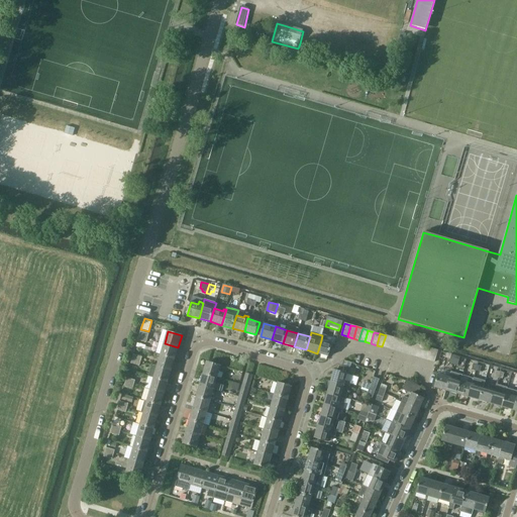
[(322,334),(322,335),(321,340),(317,353),(328,356),(332,343),(325,341),(327,336),(322,334)]
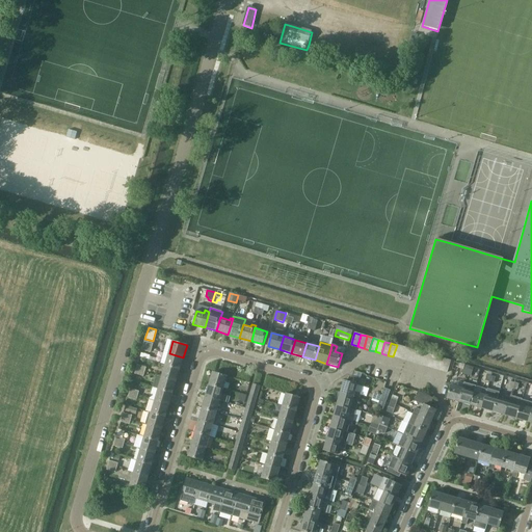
[(399,358),(403,347),(397,345),(393,356),(399,358)]
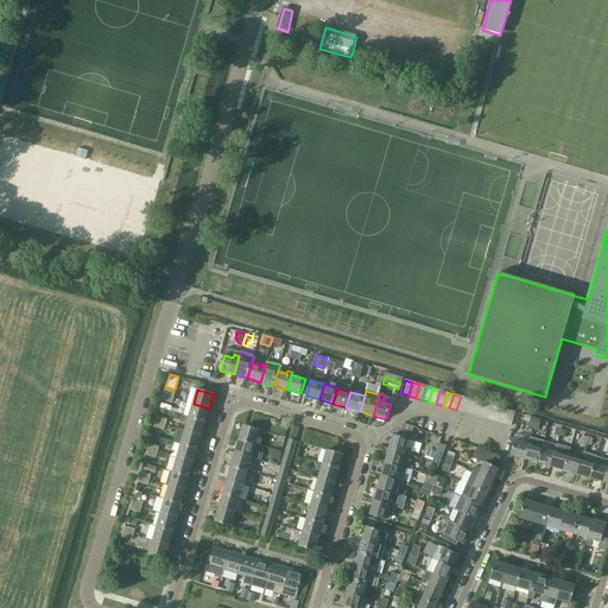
[(463,412),(467,398),(461,397),(456,410),(463,412)]
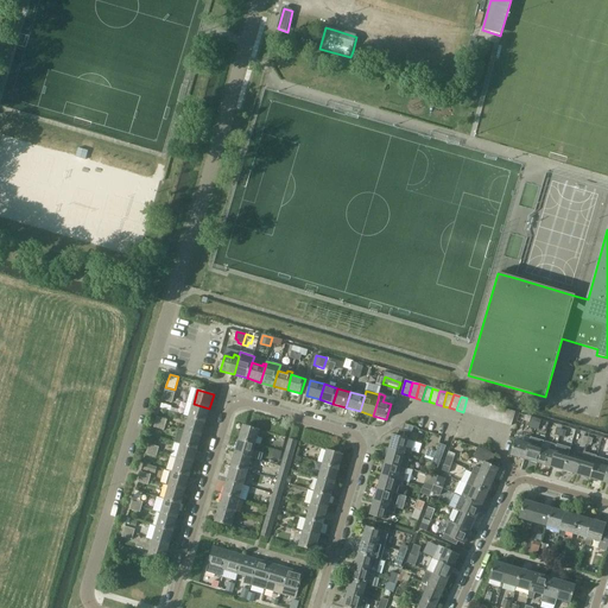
[(470,413),(474,400),(467,398),(463,412),(470,413)]
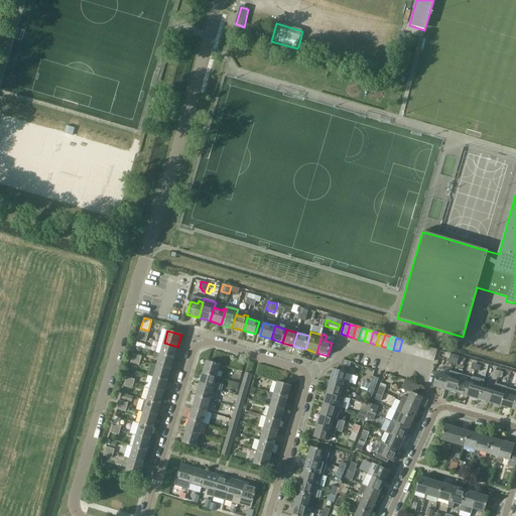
[(405,353),(408,342),(402,340),(399,351),(405,353)]
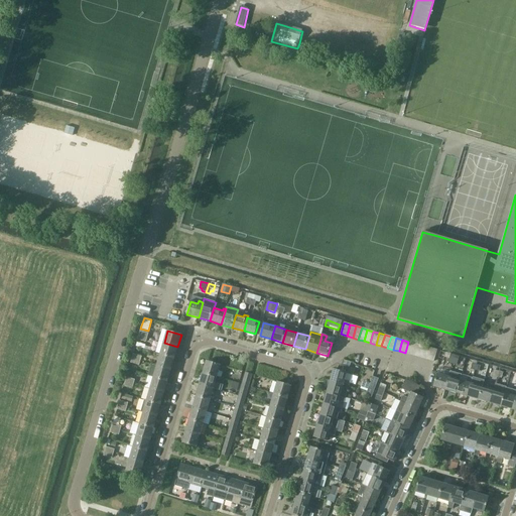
[(410,355),(414,343),(408,342),(405,353),(410,355)]
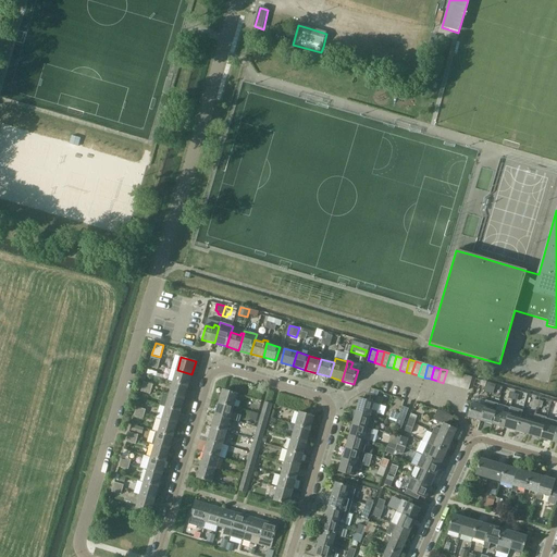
[(188,387),(192,374),(177,370),(173,383),(188,387)]
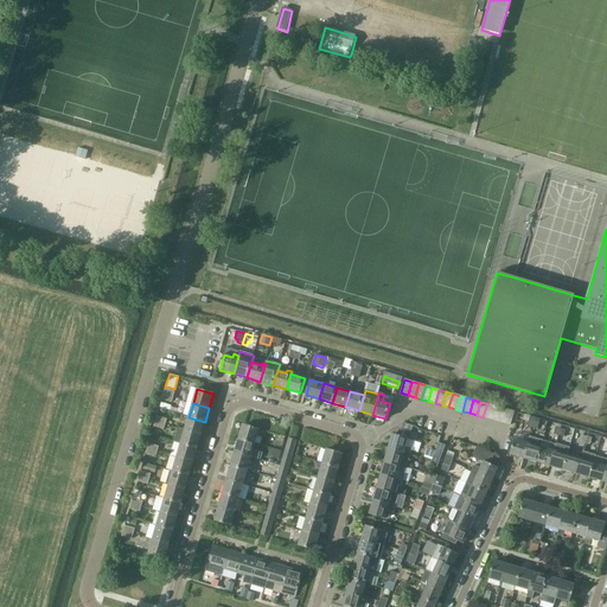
[(490,420),(493,406),(487,403),(483,417),(490,420)]
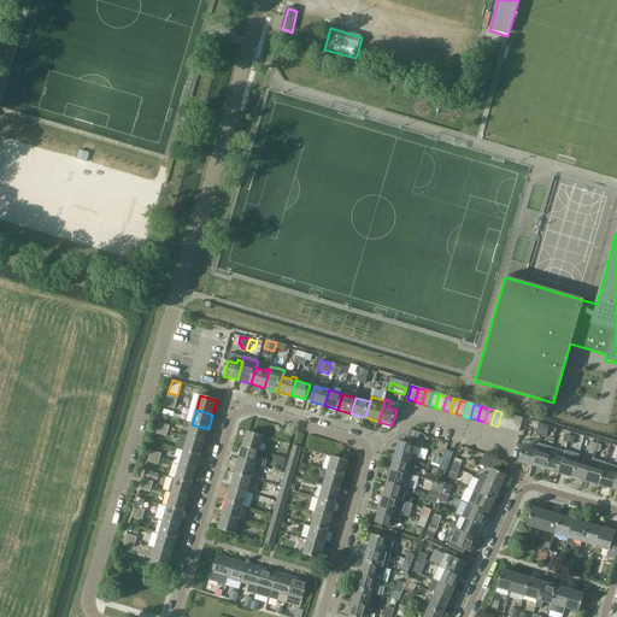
[(505,428),(509,415),(501,412),(498,427),(505,428)]
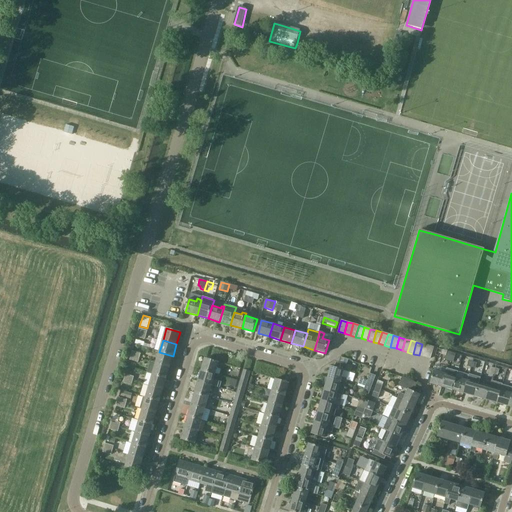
[(425,357),(428,346),(422,344),(419,355),(425,357)]
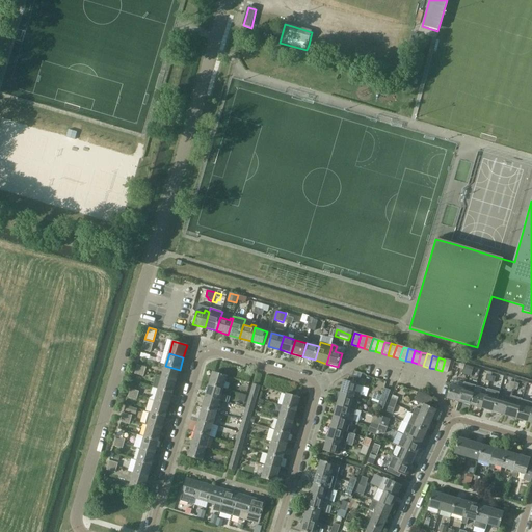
[(448,373),(451,362),(451,361),(445,360),(442,371),(448,373)]
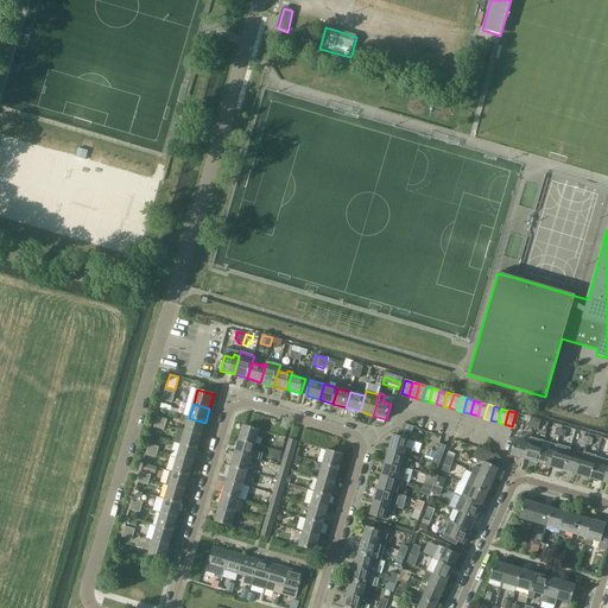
[(201,436),(206,423),(189,418),(185,431),(201,436)]
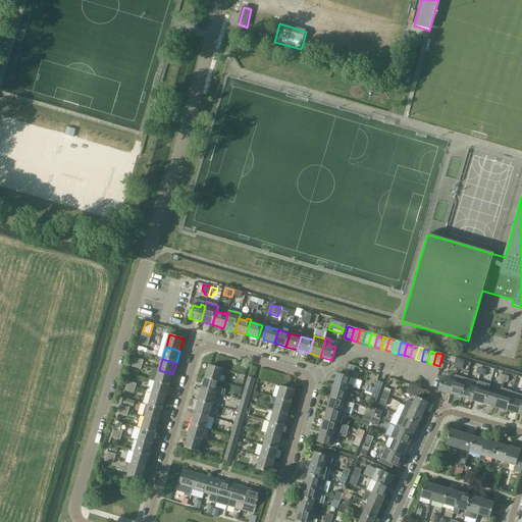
[(219,381),(223,369),(209,365),(205,377),(219,381)]
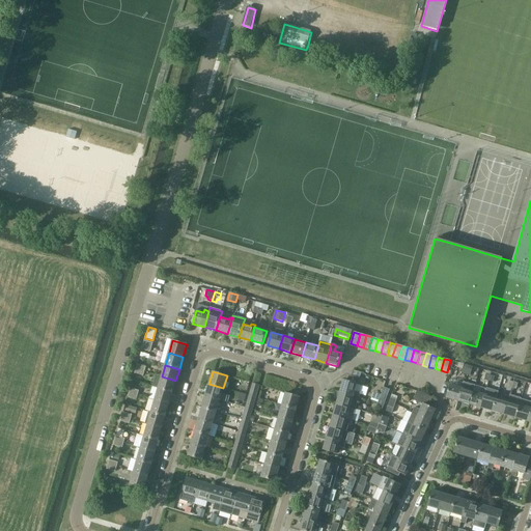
[(172,393),(175,381),(162,376),(158,389),(172,393)]
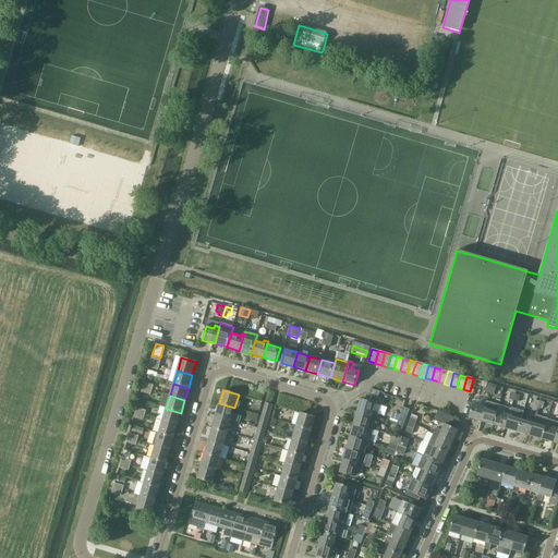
[(367,401),(361,399),(358,412),(377,417),(379,412),(373,411),(375,403),(376,404),(377,402),(378,398),(370,396),(367,401)]
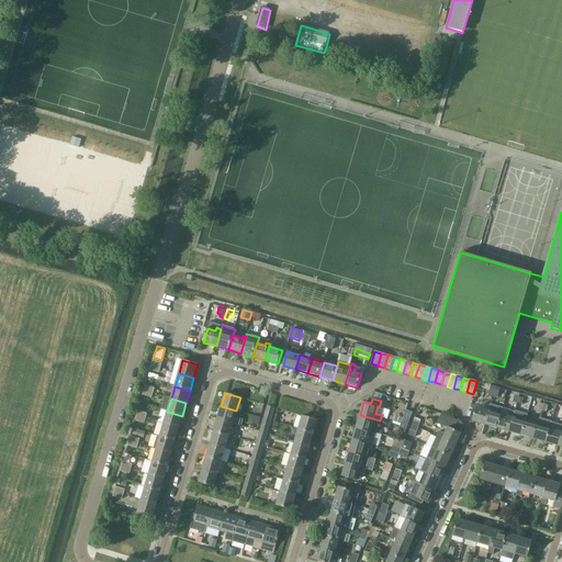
[(496,428),(501,414),(503,408),(491,404),(489,411),(484,425),(496,428)]
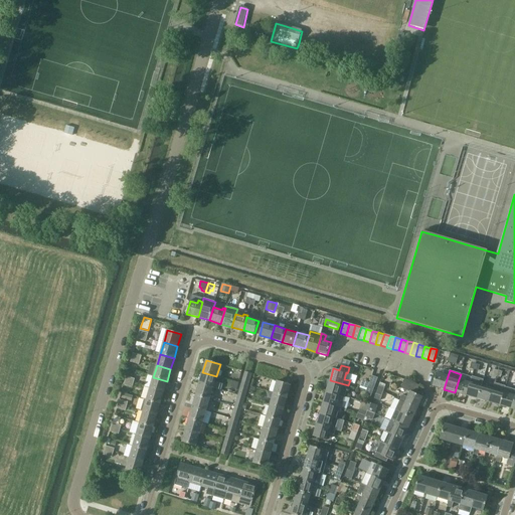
[(214,382),(216,376),(202,372),(199,383),(213,387),(218,389),(220,384),(214,382)]
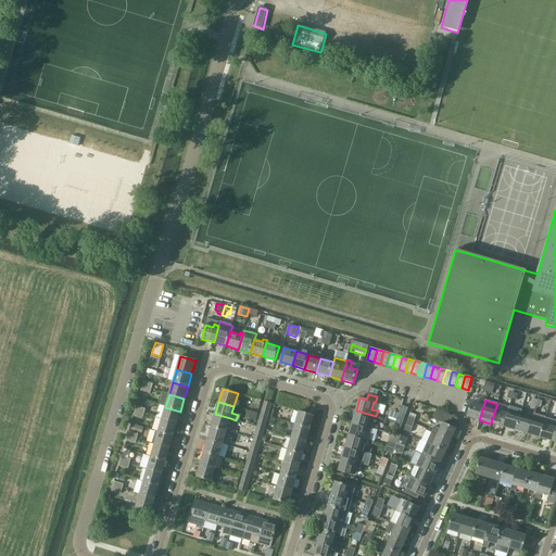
[(479,420),(483,406),(471,403),(467,417),(479,420)]
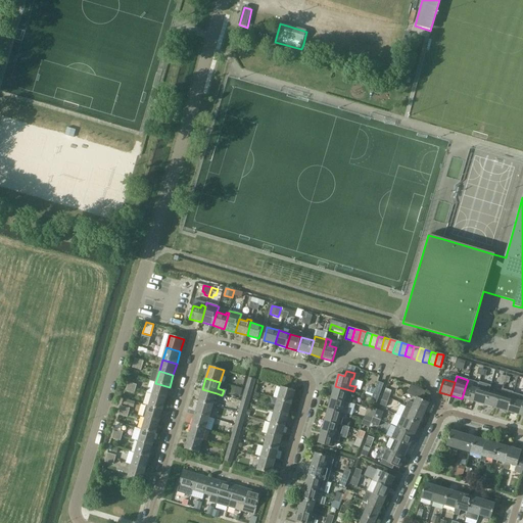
[(384,384),(378,382),(372,397),(374,397),(378,398),(384,384)]
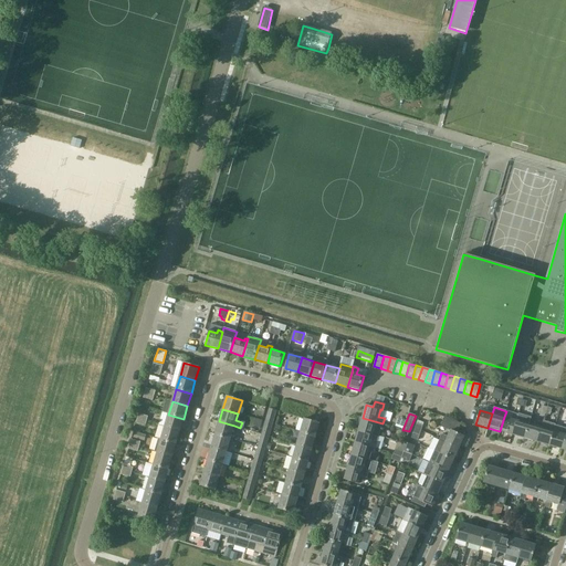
[(512,435),(516,420),(519,415),(513,413),(511,419),(504,417),(500,431),(512,435)]
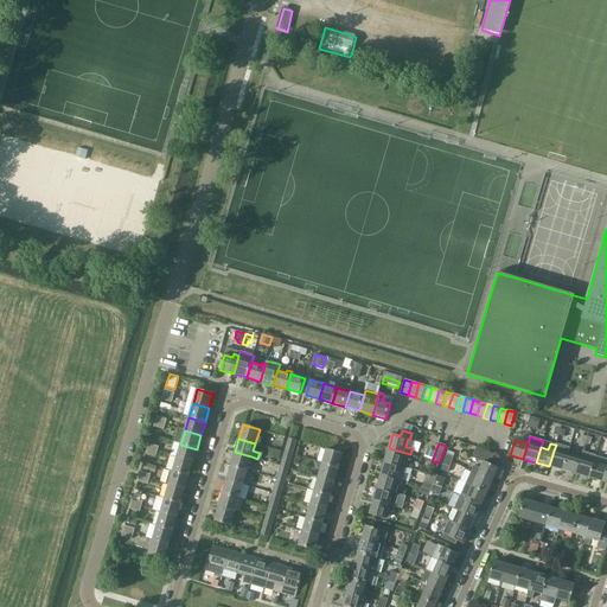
[(193,464),(197,449),(180,445),(177,459),(193,464)]
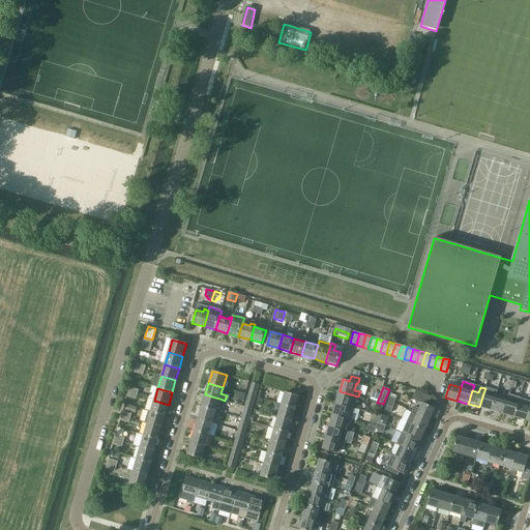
[(417,390),(416,391),(412,401),(421,405),(419,409),(414,406),(411,411),(430,419),(435,409),(428,406),(432,398),(417,390)]
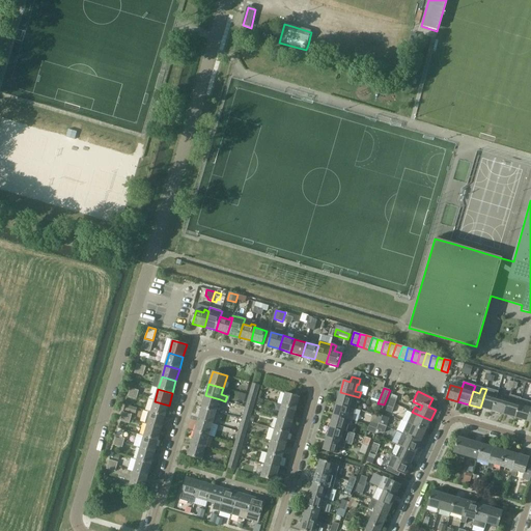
[(359,397),(340,392),(336,403),(356,409),(359,397)]
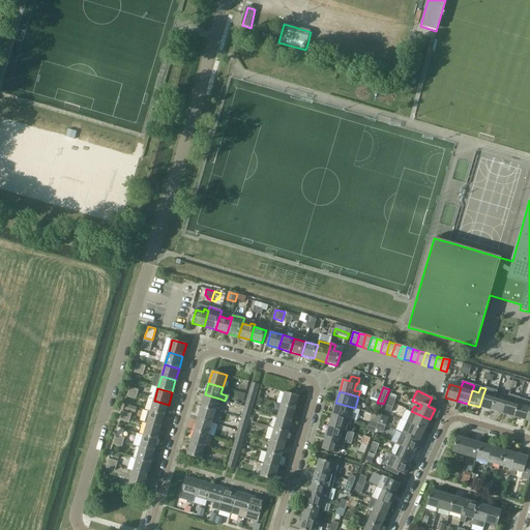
[(299,396),(285,392),(282,405),(295,409),(299,396)]
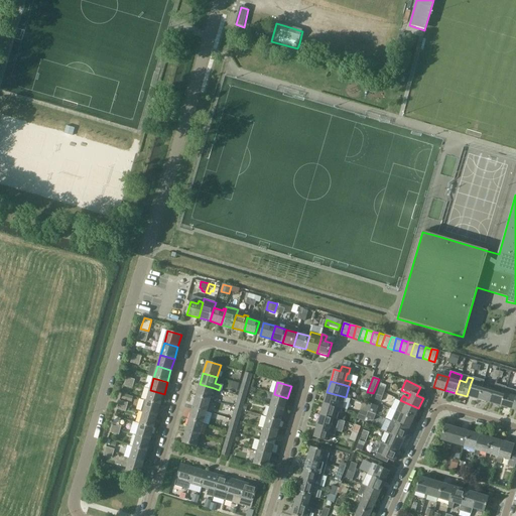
[(479,400),(482,387),(471,383),(467,396),(479,400)]
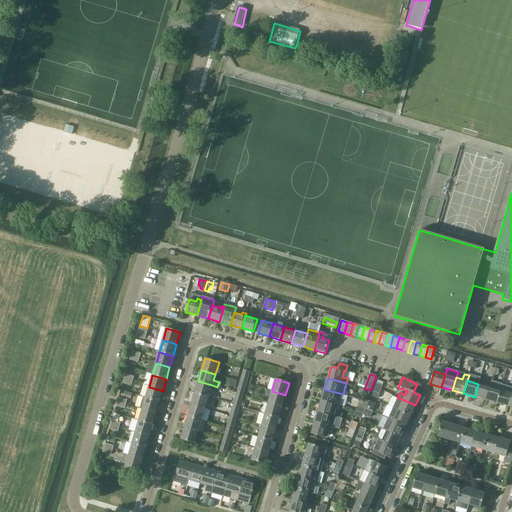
[(208,397),(212,385),(198,381),(195,393),(208,397)]
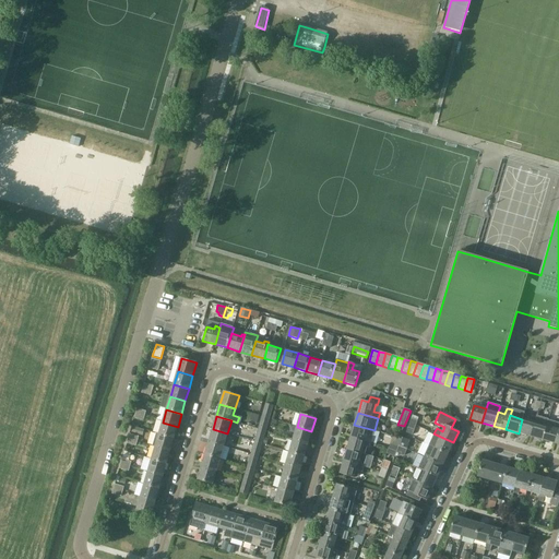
[(543,440),(547,426),(538,424),(540,417),(536,416),(535,423),(531,437),(543,440)]
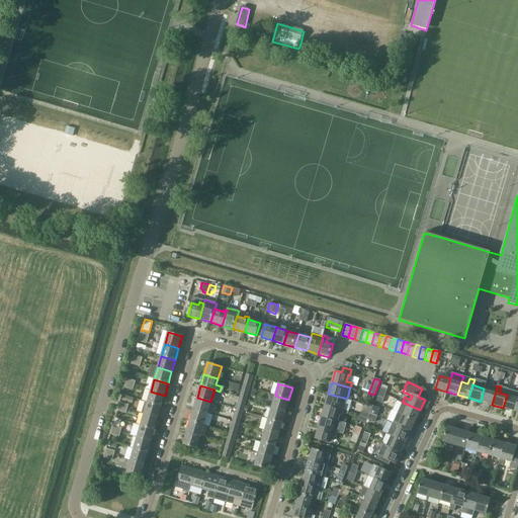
[(492,405),(496,392),(484,389),(481,402),(492,405)]
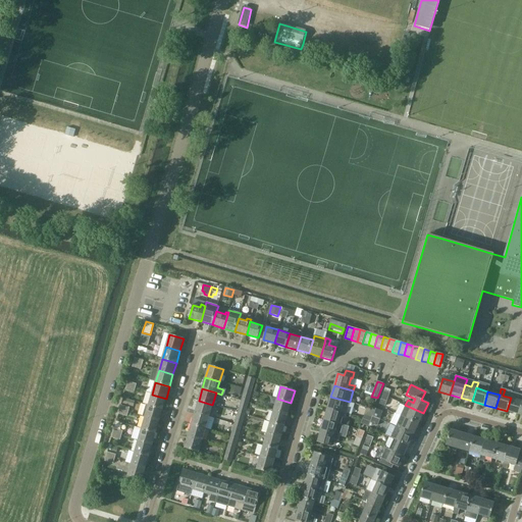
[(518,414),(521,401),(521,395),(512,392),(511,398),(507,411),(518,414)]
